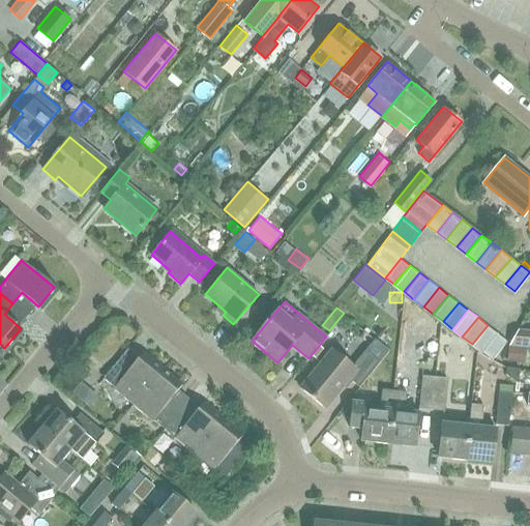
[(488,325),(472,344),(481,351),(482,350),(483,350),(497,332),(488,325)]
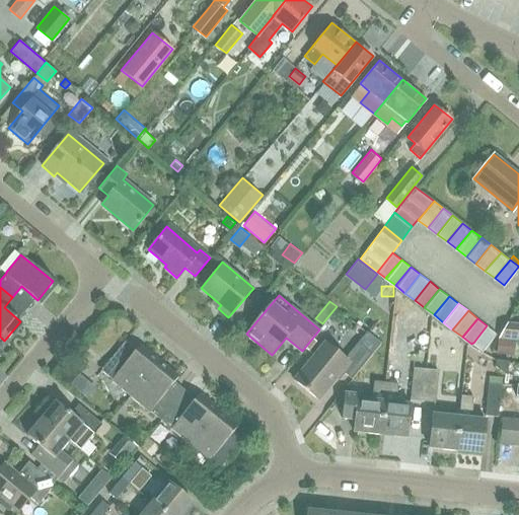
[(487,325),(473,343),(483,350),(496,332),(487,325)]
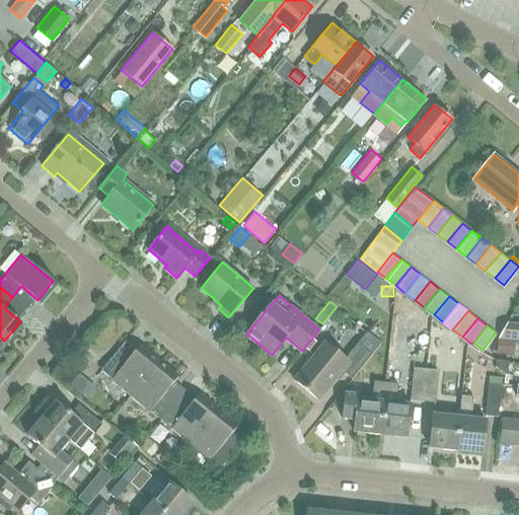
[(373,354),(372,353),(381,342),(368,330),(346,358),(325,342),(294,379),(319,399),(343,371),(352,379),(373,354)]
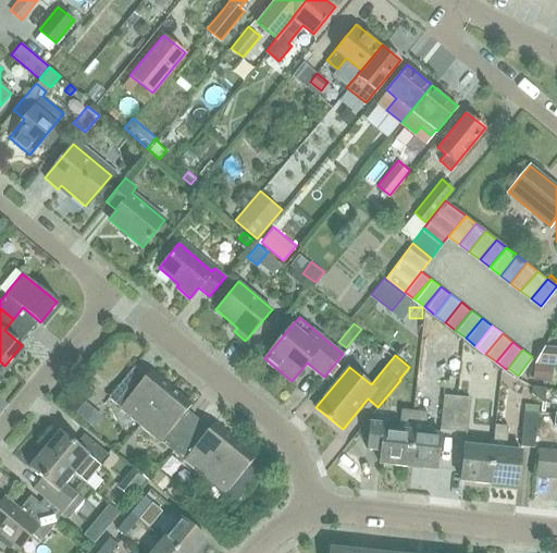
[(534,363),(533,378),(552,379),(553,364),(534,363)]
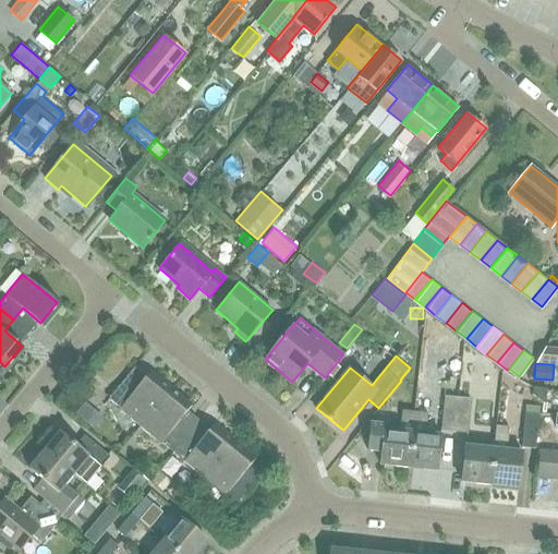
[(141,424),(170,389),(149,372),(133,390),(121,382),(109,397),(120,406),(120,407),(141,424)]
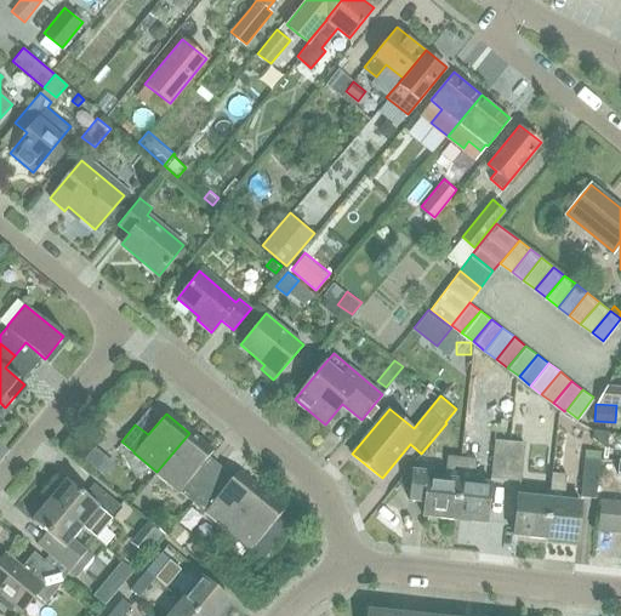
[(609,429),(593,428),(593,435),(607,446),(608,446),(609,429)]
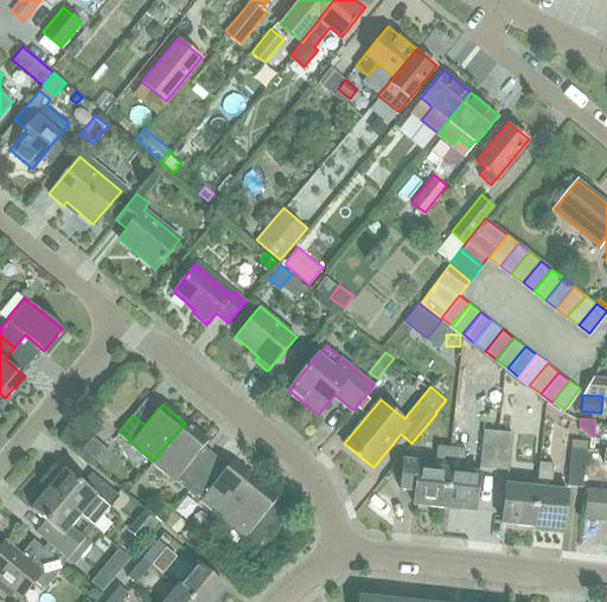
[(185,423),(153,461),(174,480),(176,479),(189,488),(202,473),(190,462),(206,441),(185,423)]
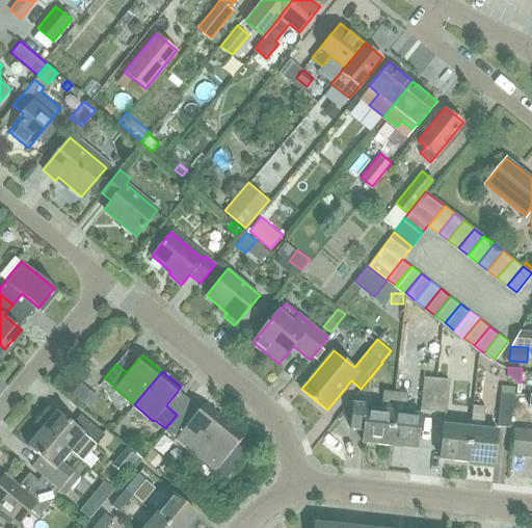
[(420,410),(433,411),(436,377),(423,376),(420,410)]
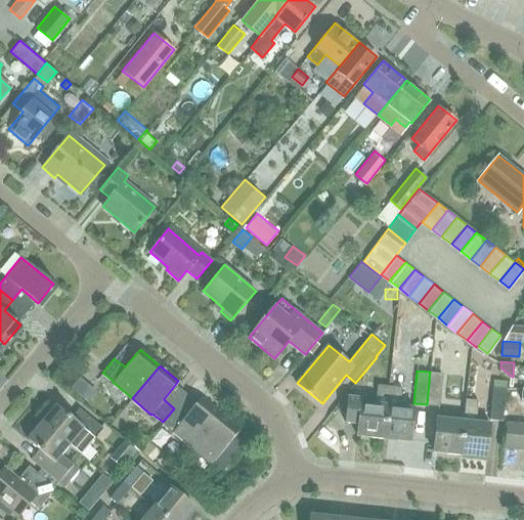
[(430,372),(427,404),(438,405),(441,373),(439,373),(432,372),(430,372)]
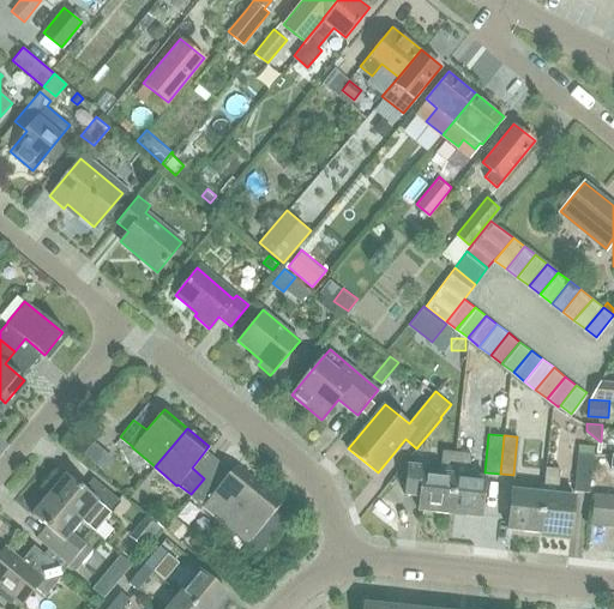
[(408,464),(405,493),(420,494),(419,508),(450,512),(457,448),(443,447),(440,468),(440,471),(423,469),(423,465),(408,464)]
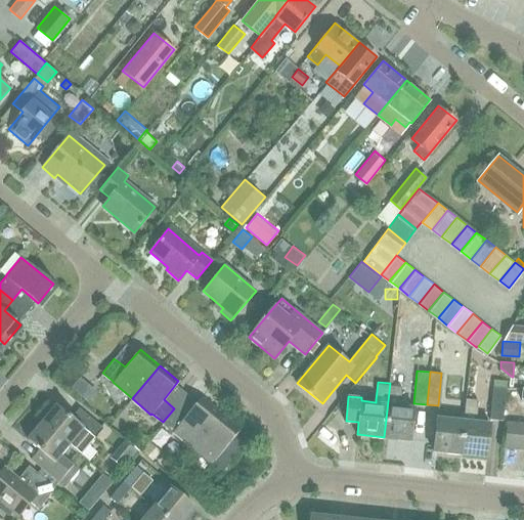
[(390,383),(384,437),(410,439),(413,408),(413,406),(399,404),(401,388),(401,384),(390,383)]
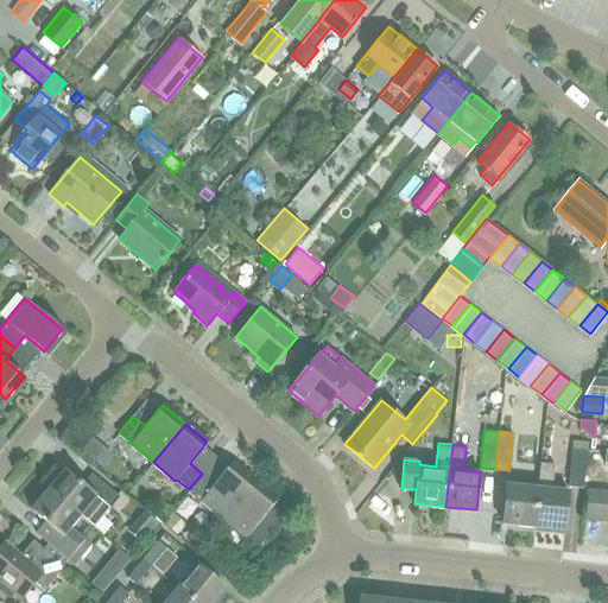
[(607,448),(595,446),(593,458),(607,461),(607,448)]
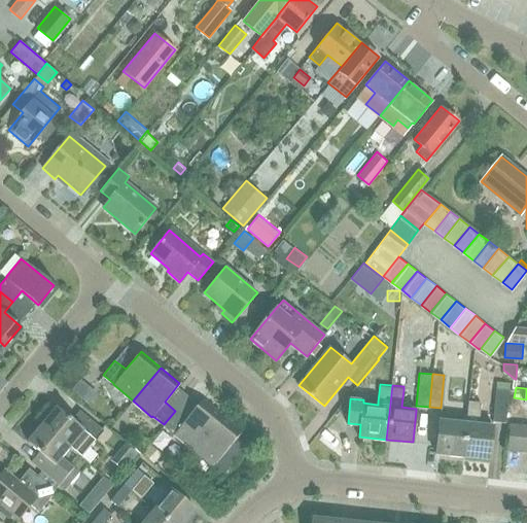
[(505,423),(508,391),(497,390),(493,422),(505,423)]
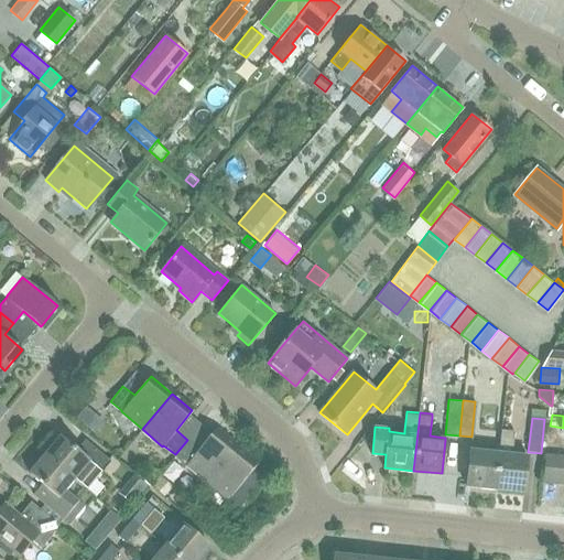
[(187,440),(175,454),(186,464),(185,465),(206,482),(236,447),(215,429),(198,449),(187,440)]
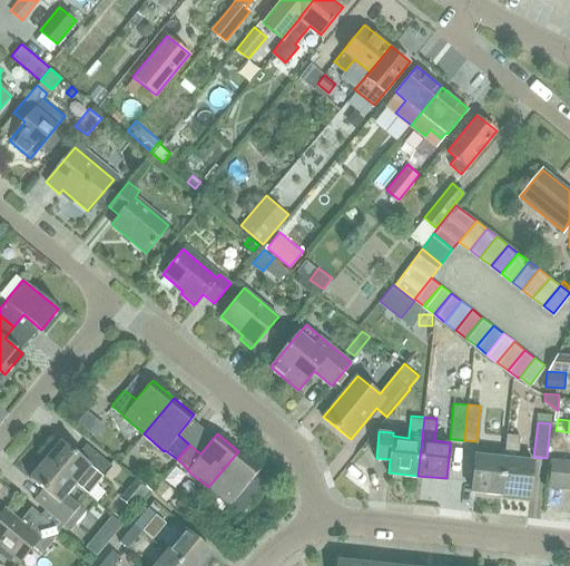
[(503,458),(500,494),(531,496),(533,462),(519,461),(521,437),(505,435),(503,458)]
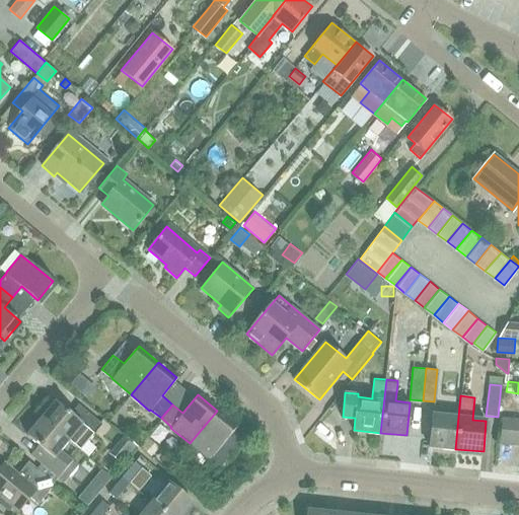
[(80,449),(88,439),(102,423),(79,402),(71,413),(56,399),(42,417),(69,439),(80,449)]
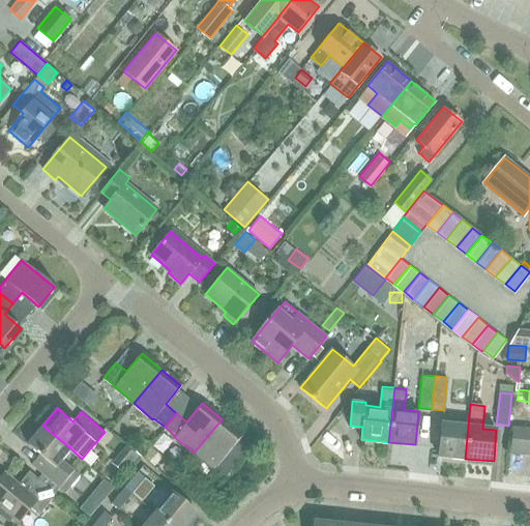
[(222,419),(194,453),(213,469),(214,468),(225,477),(237,463),(226,454),(241,436),(222,419)]
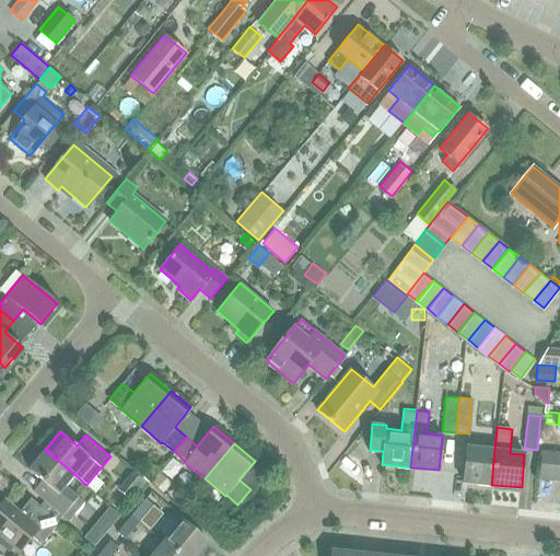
[(464,482),(491,485),(494,450),(467,448),(464,482)]
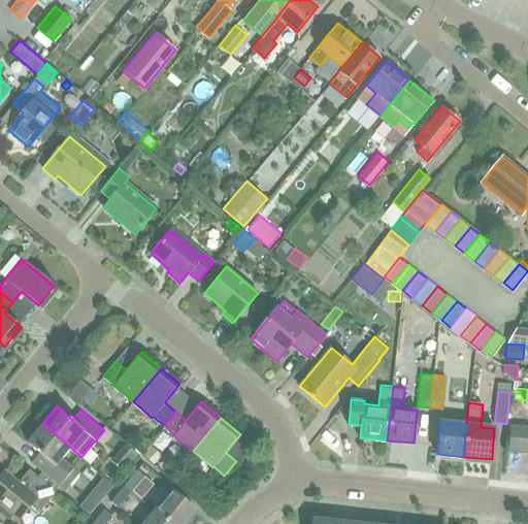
[(70,447),(42,424),(28,441),(43,454),(35,464),(42,469),(59,484),(73,467),(61,457),(70,447)]
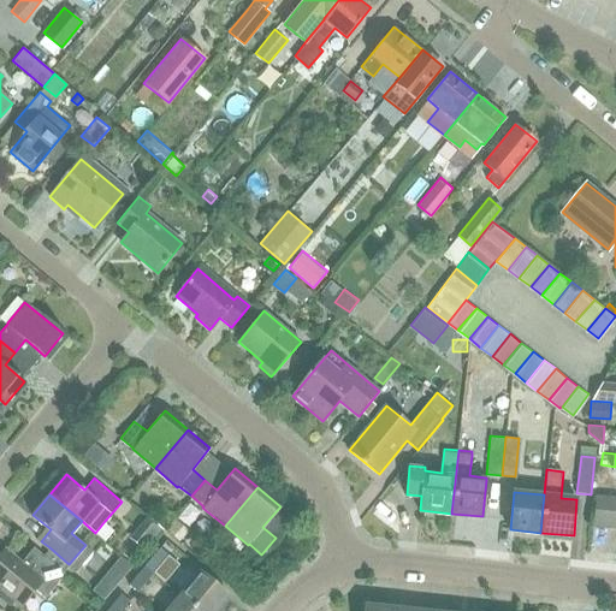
[(593,525),(609,526),(611,496),(596,494),(593,525)]
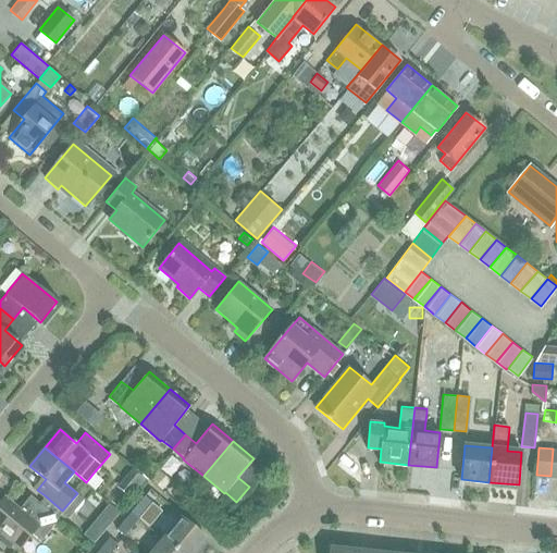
[(133,465),(116,484),(130,494),(135,488),(137,490),(148,476),(133,465)]
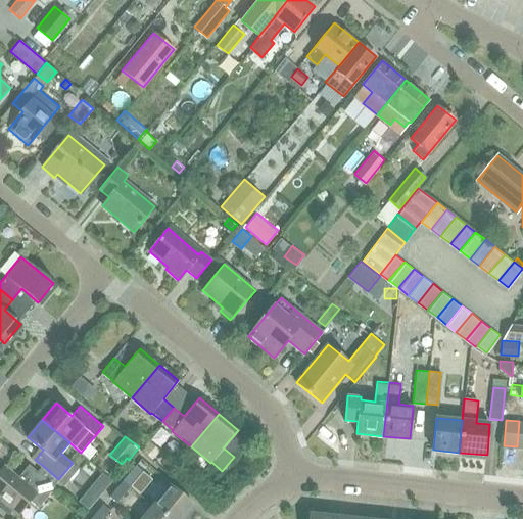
[(152,441),(145,452),(152,458),(160,449),(152,441)]
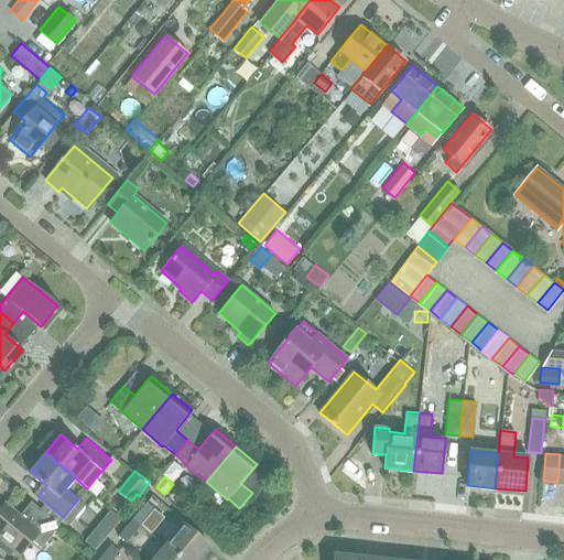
[(132,517),(140,524),(154,507),(147,501),(132,517)]
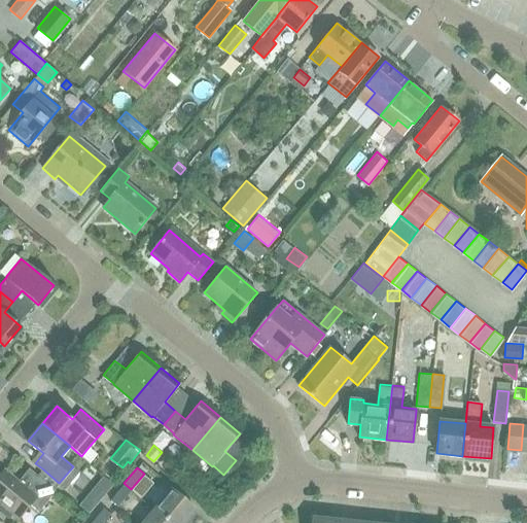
[(25,484),(5,468),(0,474),(0,502),(19,518),(31,502),(39,510),(56,489),(55,488),(38,474),(35,472),(25,484)]
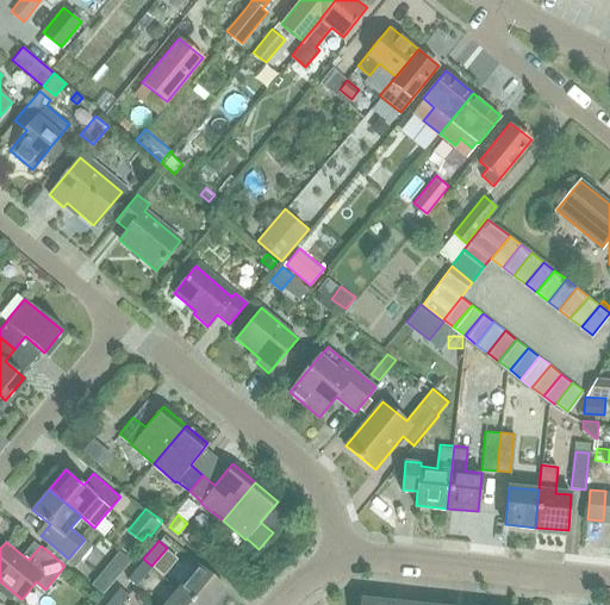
[(49,542),(44,548),(63,565),(68,559),(49,542)]
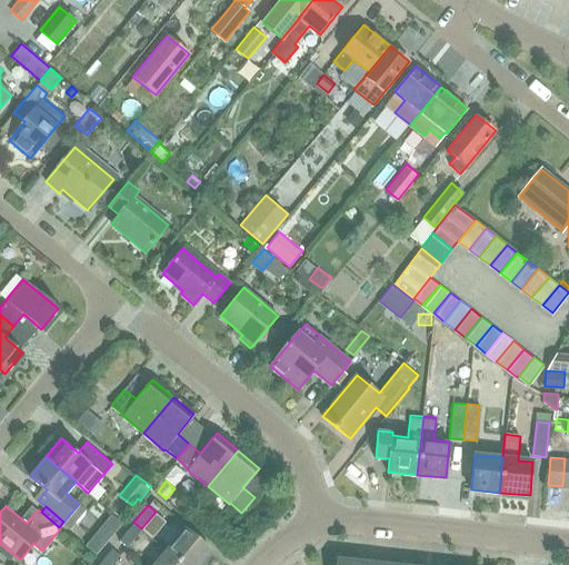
[(141,528),(133,522),(119,539),(127,545),(141,528)]
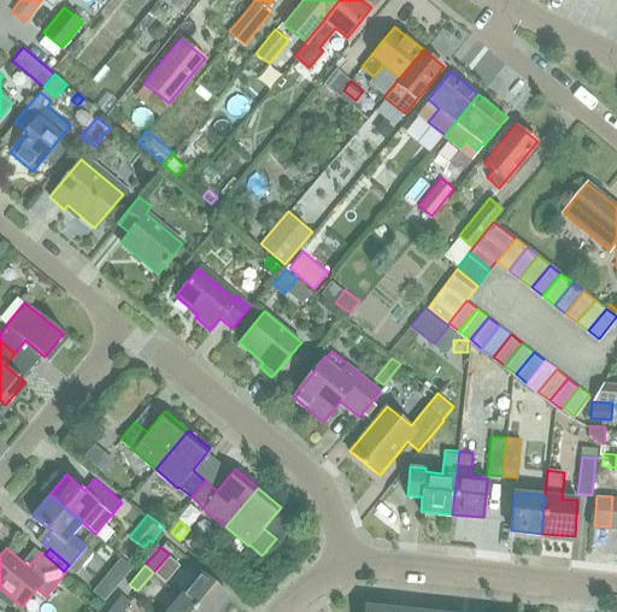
[(181,595),(200,611),(215,611),(229,595),(200,571),(181,595)]
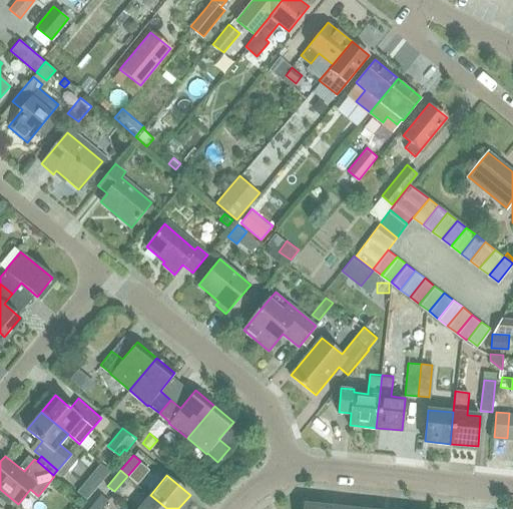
[(210,475),(199,482),(206,493),(218,486),(210,475)]
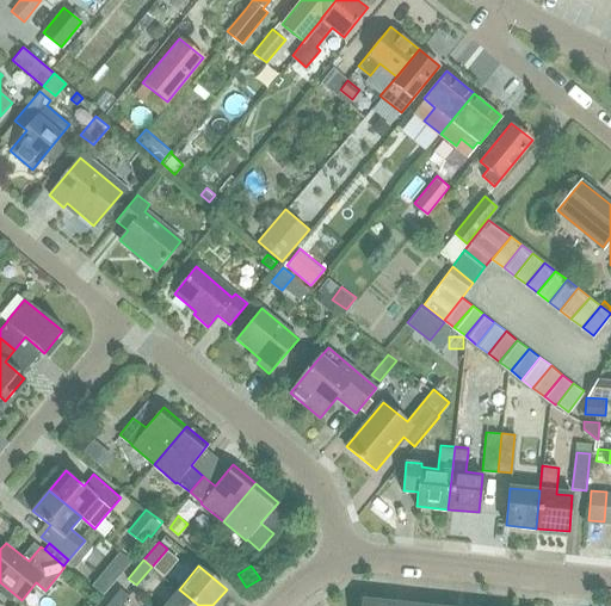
[(100,573),(92,583),(104,593),(112,582),(100,573)]
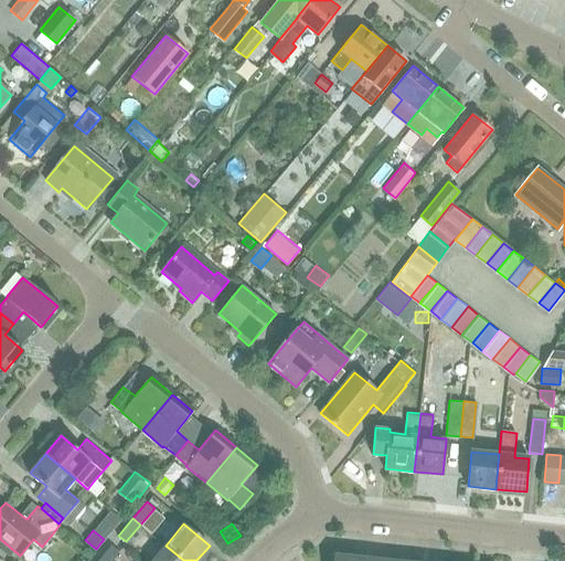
[(97,560),(109,560),(119,550),(112,543),(97,560)]
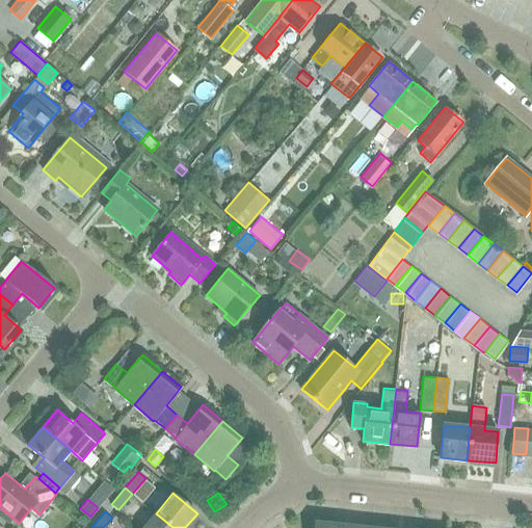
[(173,527),(156,513),(142,527),(173,527)]
